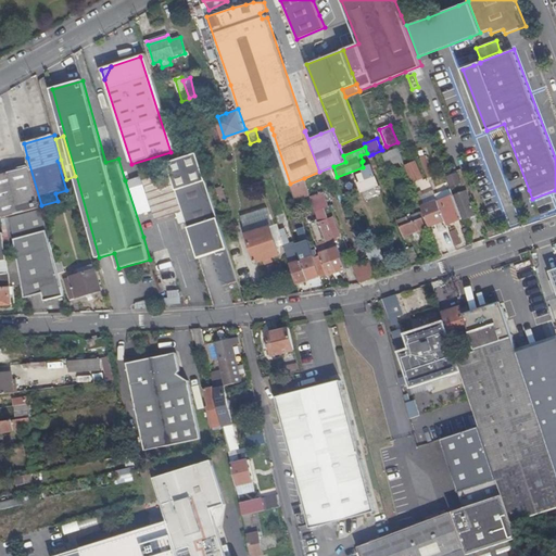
[(400,161),(403,160),(399,147),(388,151),(383,153),(388,165),(400,161)]
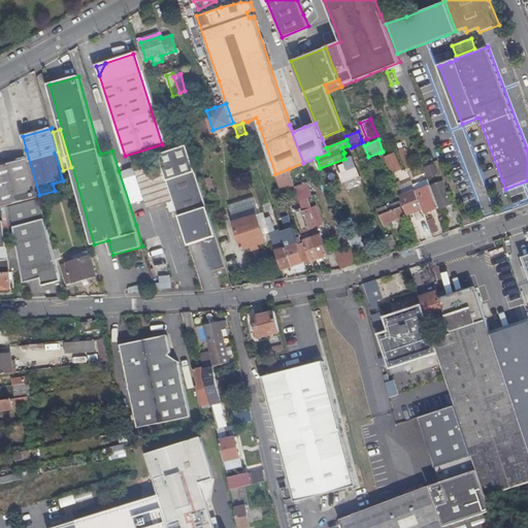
[(188,143),(170,150),(185,196),(202,190),(188,143)]
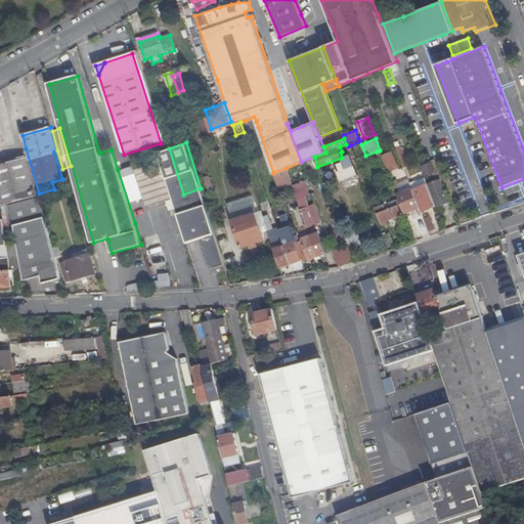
[(356,157),(351,145),(348,146),(351,157),(354,162),(356,161),(354,158),(356,157)]
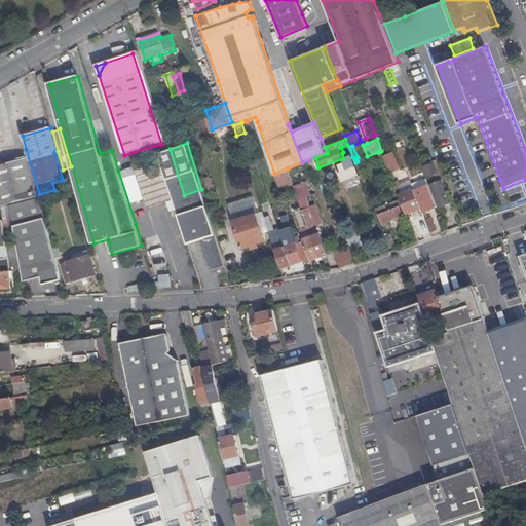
[(404,147),(399,149),(399,150),(406,167),(411,165),(404,147)]
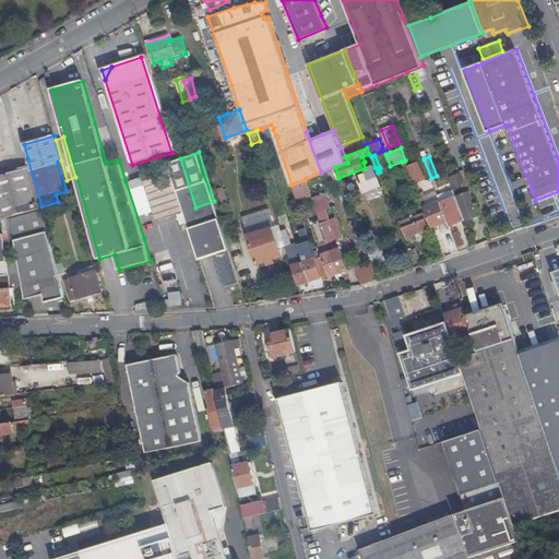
[(441,158),(447,171),(452,168),(448,156),(441,158)]
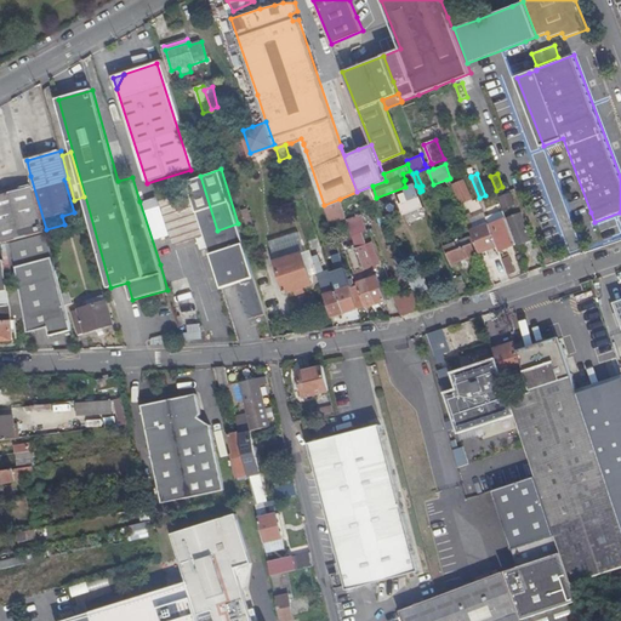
[(187,181),(188,184),(222,288),(237,283),(255,277),(238,223),(217,231),(200,176),(187,181)]
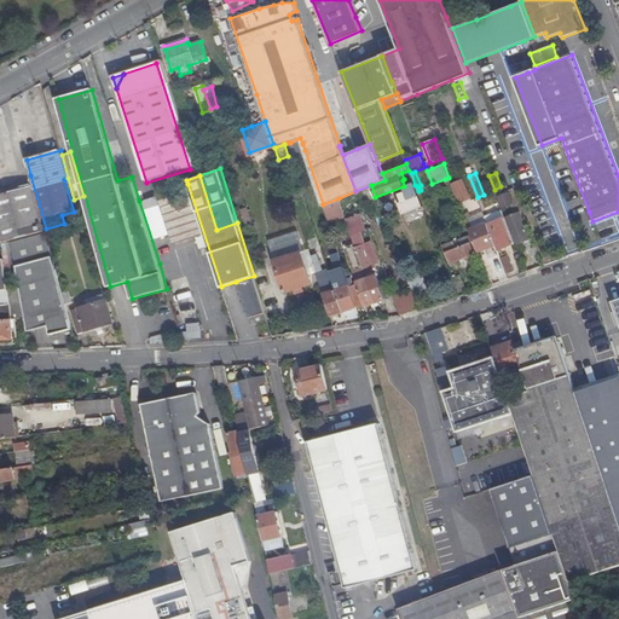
[(463,178),(451,183),(458,202),(472,198),(463,178)]
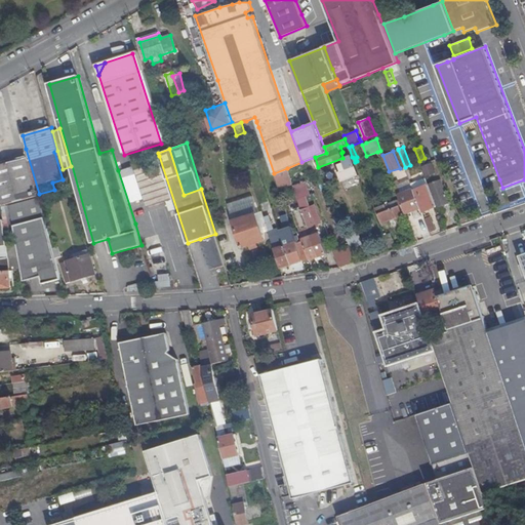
[(355,162),(352,157),(341,161),(342,165),(337,168),(340,175),(337,176),(341,187),(361,179),(355,162)]
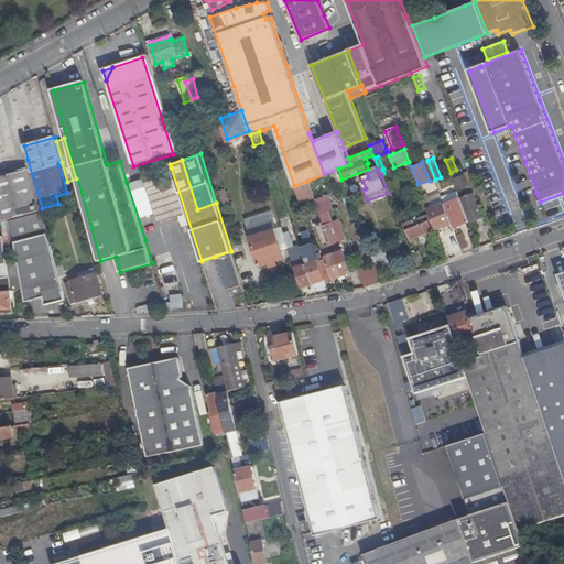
[(0,209),(0,210),(9,210),(11,220),(42,212),(31,170),(0,177),(0,209)]
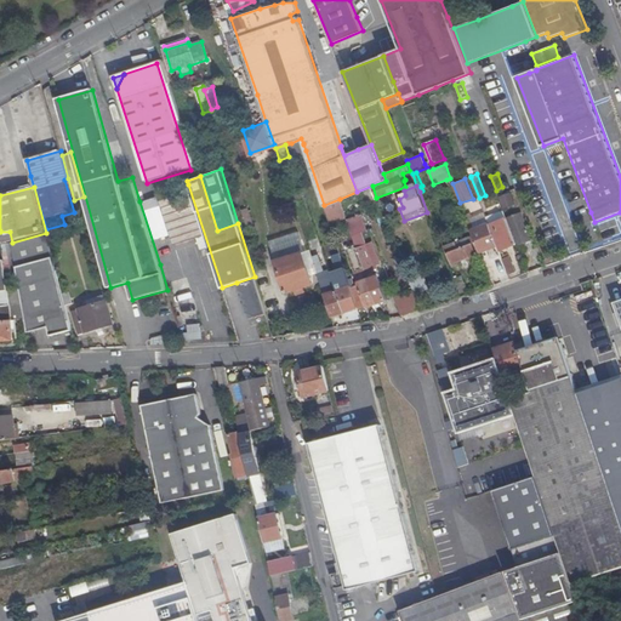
[(512,191),(501,195),(506,209),(518,204),(512,191)]
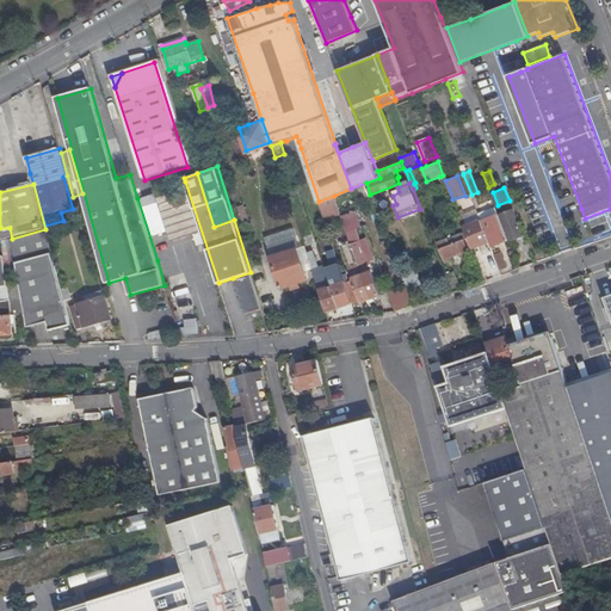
[(201,233),(186,189),(160,197),(174,241),(195,235),(198,246),(204,244),(201,233)]
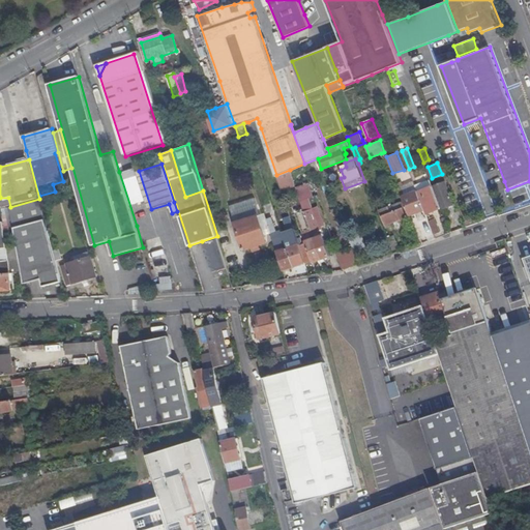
[(290,170),(276,175),(280,184),(293,179),(290,170)]
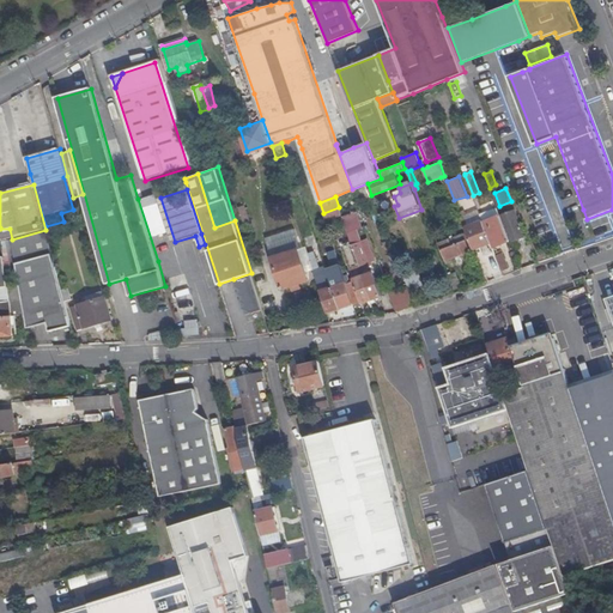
[(339,207),(323,213),(326,219),(341,213),(339,207)]
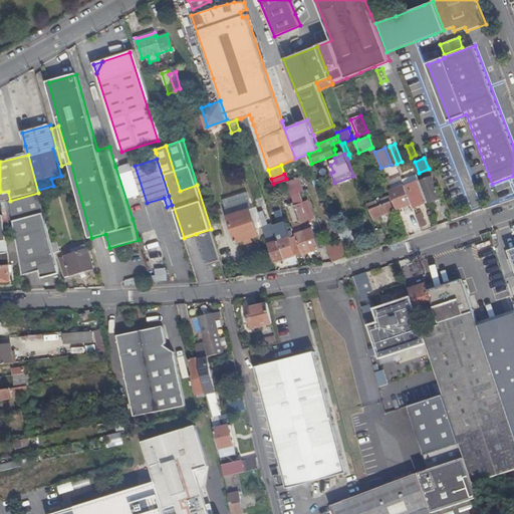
[(417,174),(403,179),(405,185),(406,186),(420,181),(417,174)]
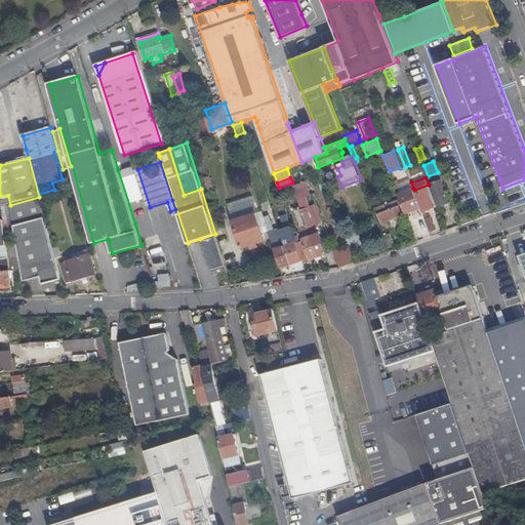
[(397,179),(393,182),(397,193),(402,191),(399,184),(397,179)]
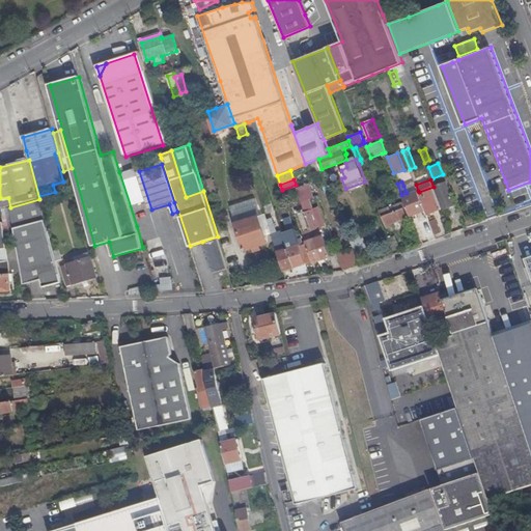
[(407,193),(401,195),(402,197),(418,191),(416,185),(414,182),(403,186),(407,193)]
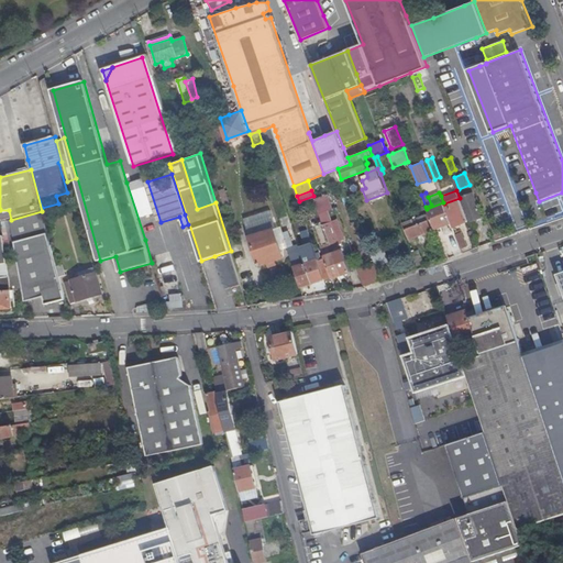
[(460,198),(467,218),(481,213),(472,192),(460,198)]
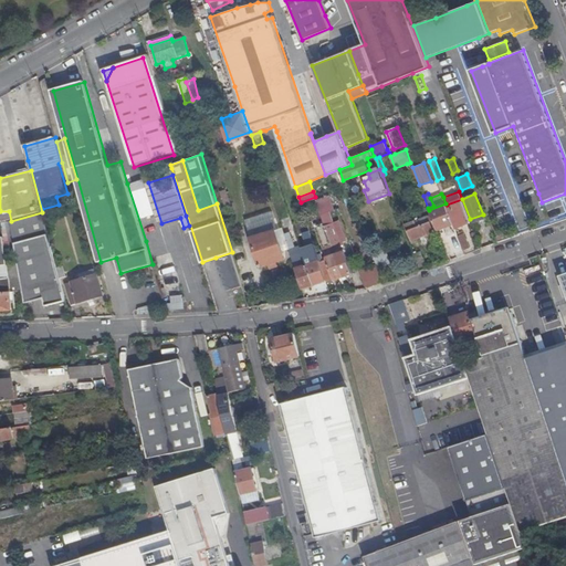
[(328,196),(316,199),(317,205),(322,215),(329,211),(334,210),(328,196)]
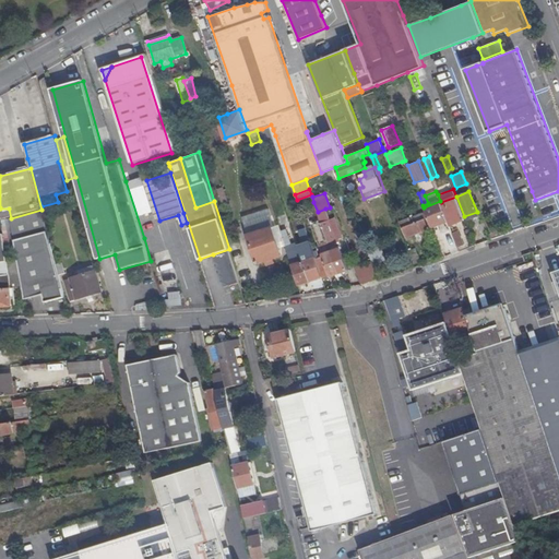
[(441,202),(448,222),(450,226),(465,219),(464,216),(456,197),(441,202)]
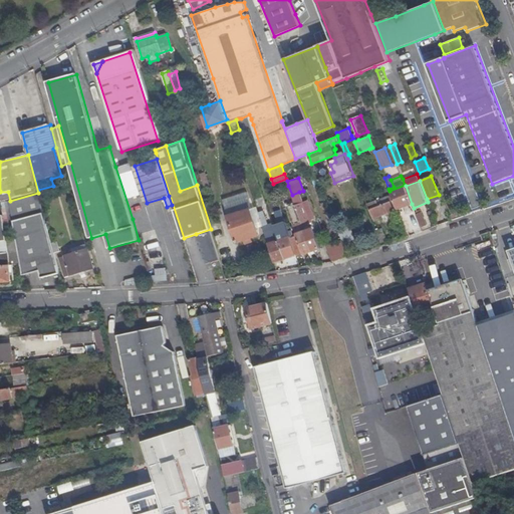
[(390,191),(392,196),(397,209),(412,204),(406,186),(405,185),(390,191)]
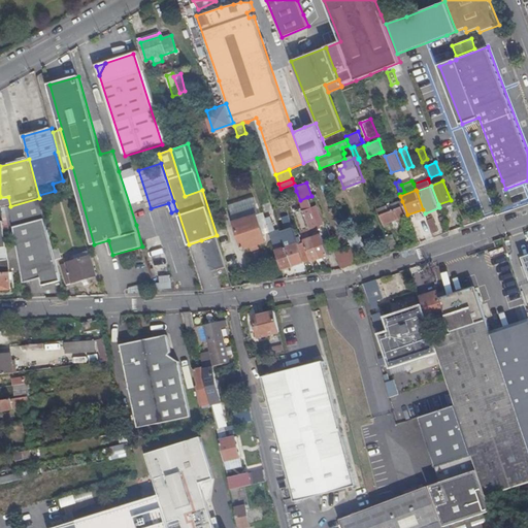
[(8,197),(0,197),(2,208),(10,206),(8,197)]
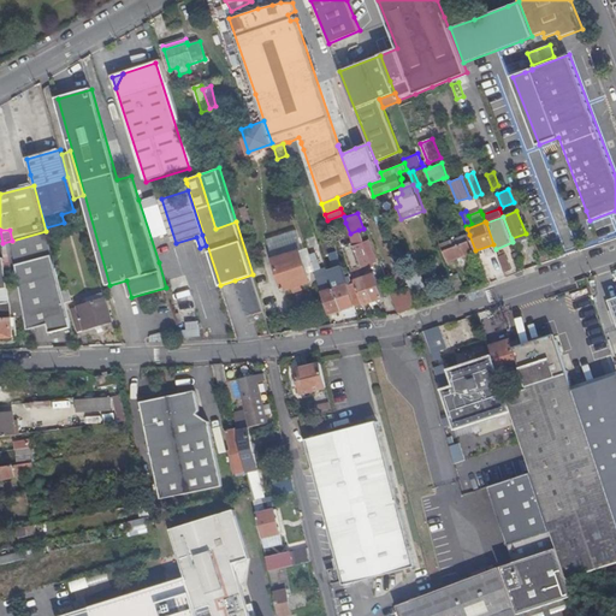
[(359,230),(350,234),(353,242),(359,259),(362,266),(362,267),(363,270),(372,266),(378,264),(368,241),(363,242),(359,230)]
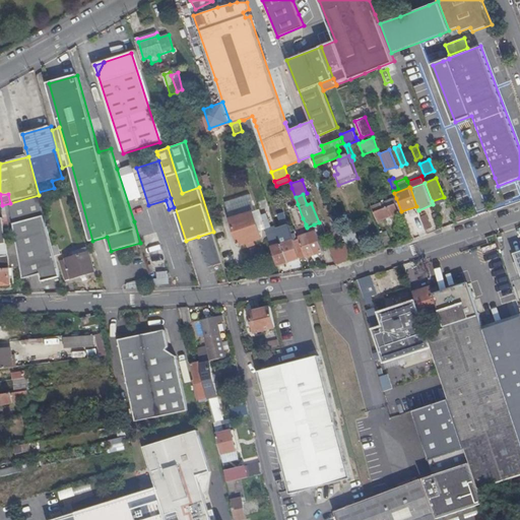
[(45,287),(63,282),(55,254),(52,245),(39,195),(10,203),(10,205),(13,222),(24,283),(43,280),(45,287)]
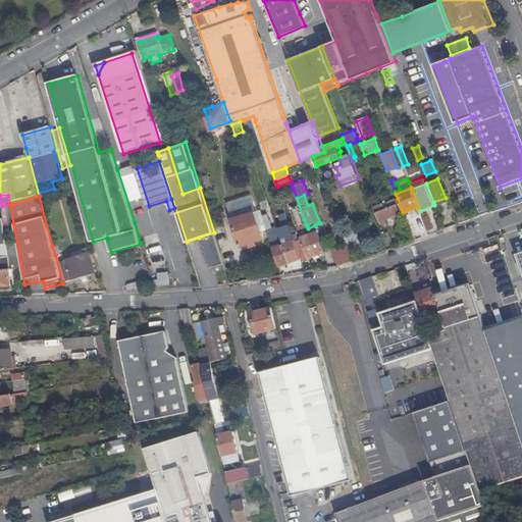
[(379,222),(401,214),(396,200),(384,204),(374,208),(379,222)]
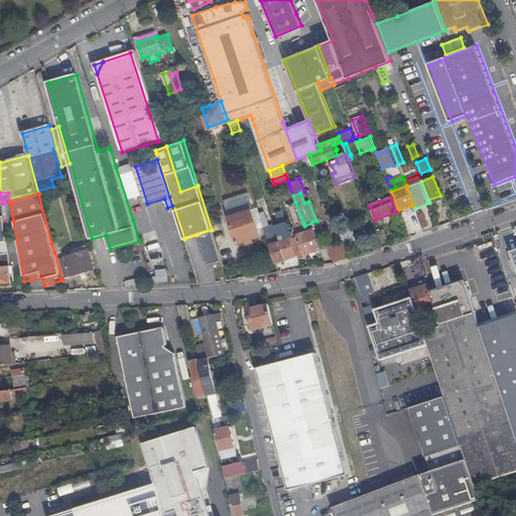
[(291,208),(294,219),(300,217),(295,203),(292,204),(293,207),(291,208)]
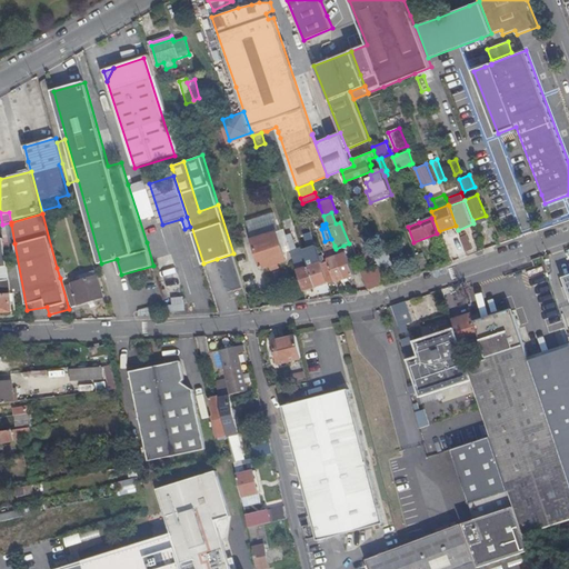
[(6,246),(15,243),(11,225),(3,226),(6,246)]
